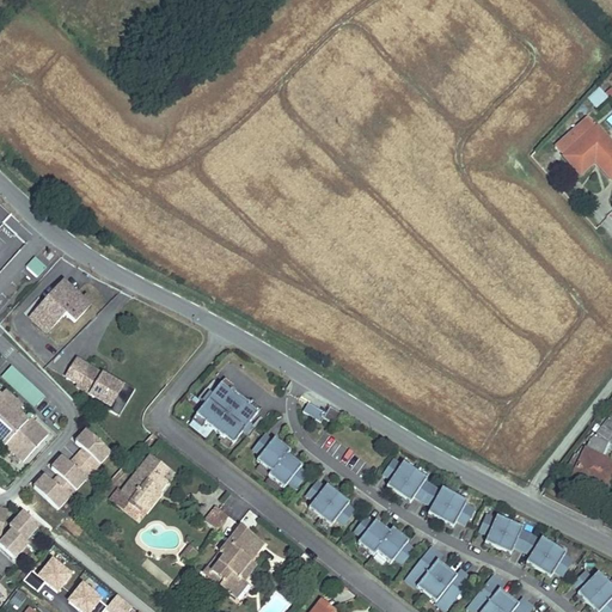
[(599,89),(587,99),(597,110),(609,98),(599,89)]
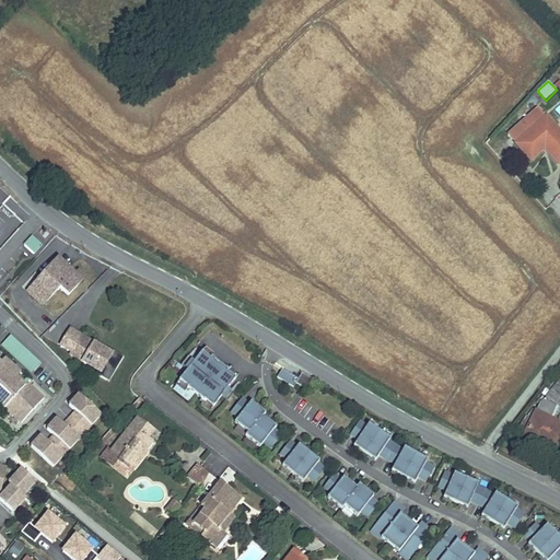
[(546,118),(537,108),(527,117),(528,117),(536,126),(546,118)]
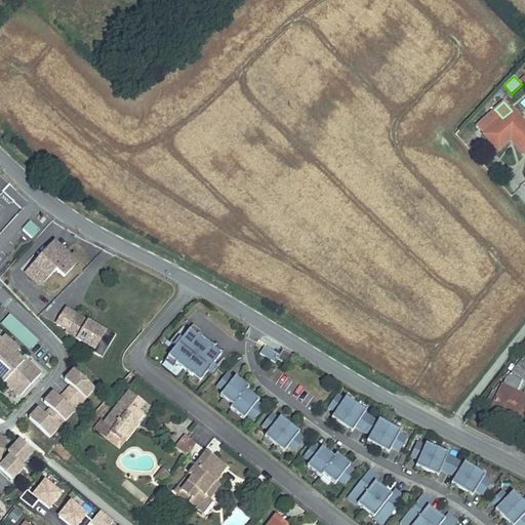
[(524,131),(519,125),(522,122),(512,111),(502,118),(495,110),(494,110),(475,126),(497,151),(510,139),(512,137),(524,153),(524,152),(524,131)]
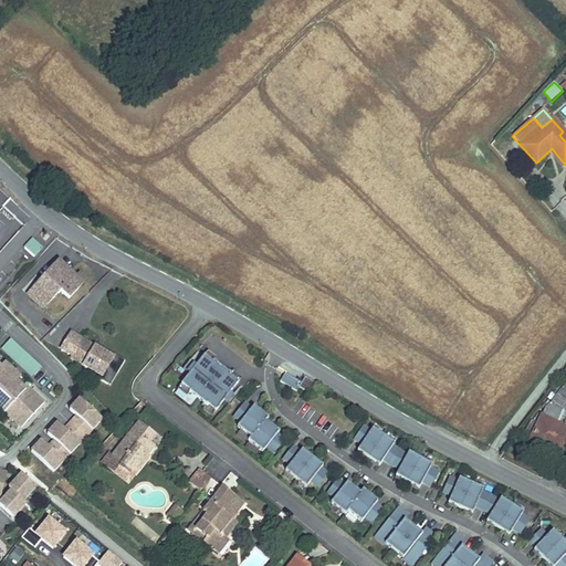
[(565,164),(565,165),(552,148),(549,150),(564,167),(565,165),(565,164)]
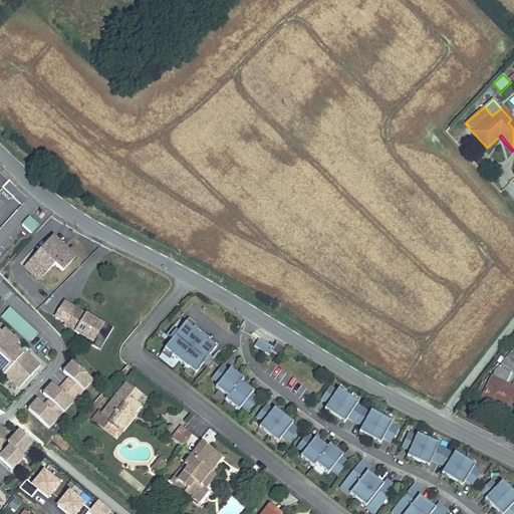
[(21,225),(31,234),(38,226),(29,217),(21,225)]
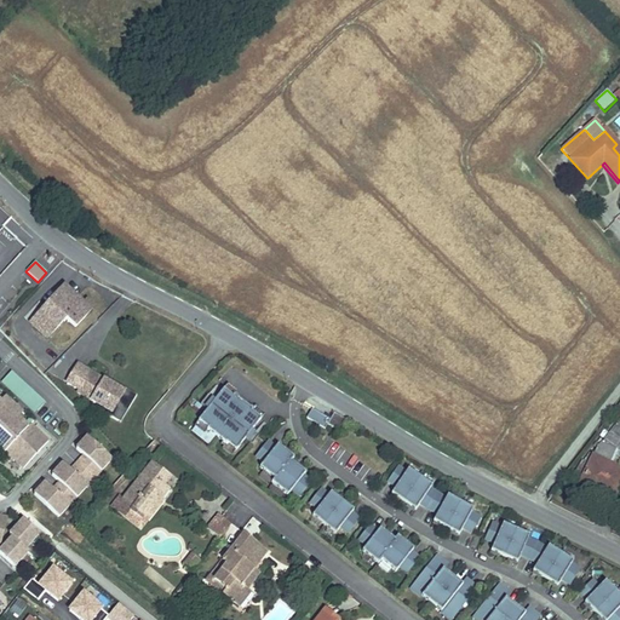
[(49,337),(67,316),(76,326),(93,309),(85,300),(67,283),(32,321),(49,337)]
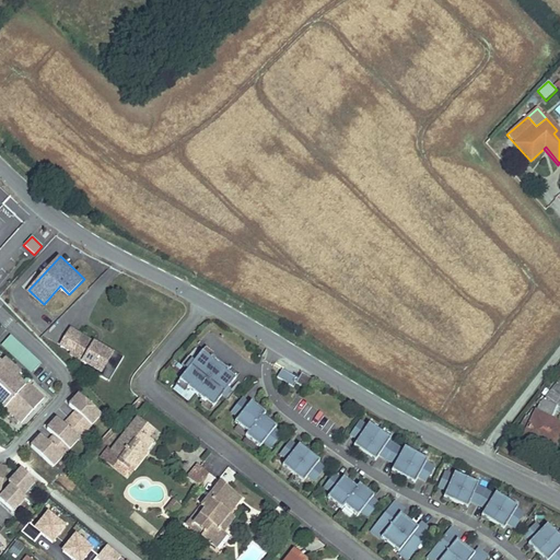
[(80,268),(77,271),(84,279),(86,276),(80,268)]
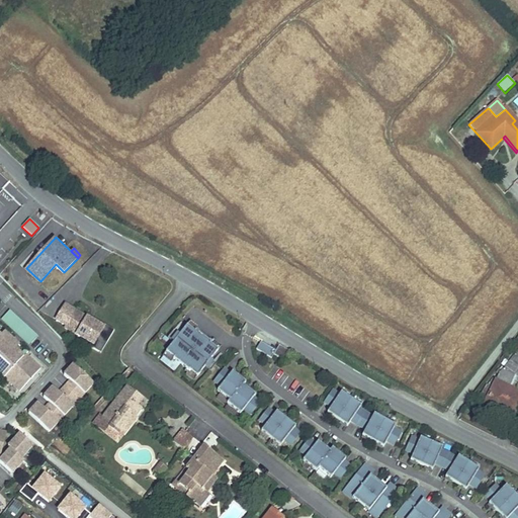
[(101,337),(107,341),(114,330),(93,317),(90,322),(86,319),(87,317),(66,303),(56,318),(66,325),(65,327),(81,337),(79,339),(92,347),(97,338),(101,337)]
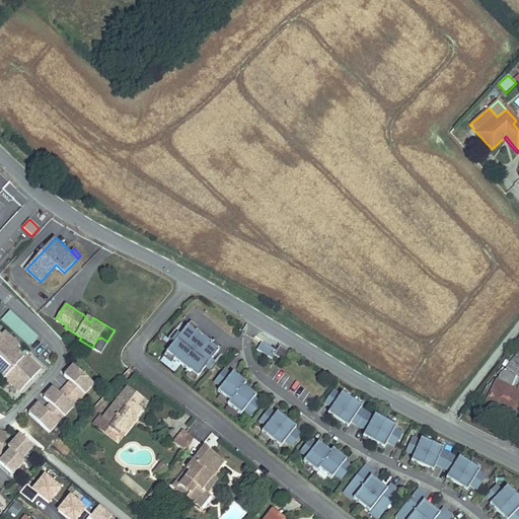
[(2,319),(28,345),(38,336),(10,311),(2,319)]
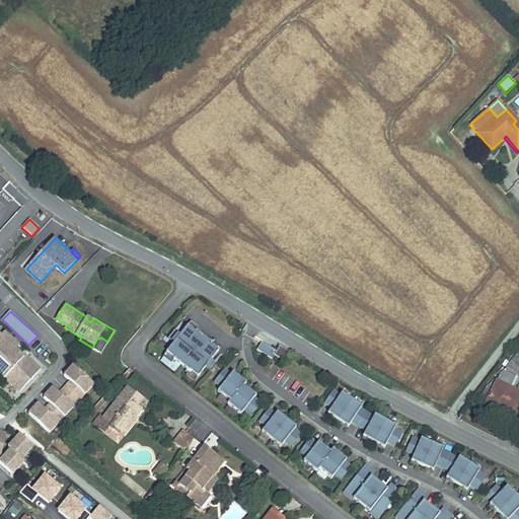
[(188,327),(166,354),(174,360),(174,361),(190,373),(191,372),(198,378),(219,352),(211,346),(212,345),(199,335),(196,332),(196,334),(188,327)]
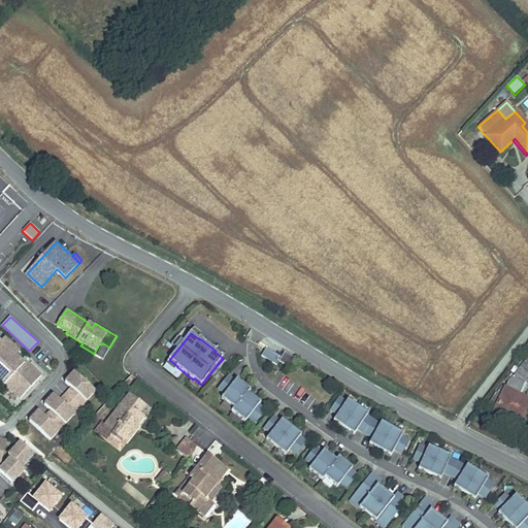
[(99,344),(94,354),(102,359),(109,348),(103,343),(99,344)]
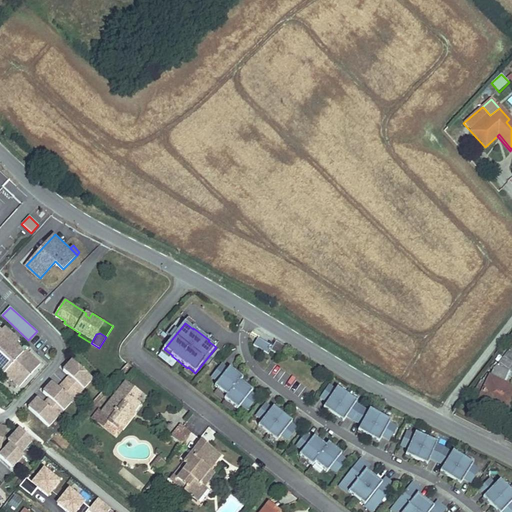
[(0,373),(0,374),(3,376),(4,375),(7,377),(19,388),(39,365),(27,354),(13,370),(10,367),(24,351),(26,350),(22,346),(18,351),(0,334),(0,373)]
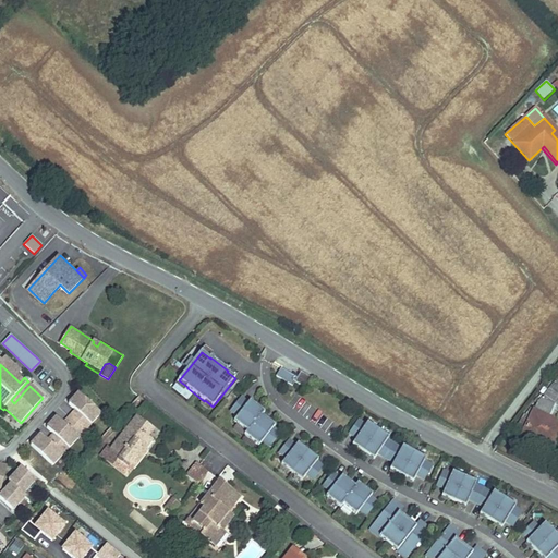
[(277,377),(293,387),(295,383),(306,389),(313,379),(301,372),(298,378),(281,368),(277,377)]
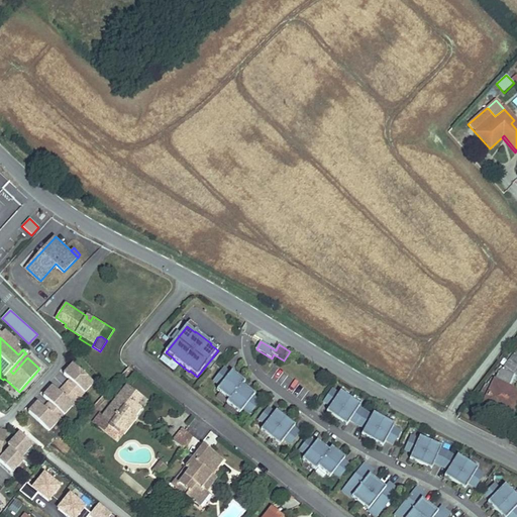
[(516,404),(516,391),(515,390),(508,387),(510,382),(513,377),(516,371),(516,349),(495,380),(484,403),(495,408),(497,405),(512,413),(513,413),(516,404)]
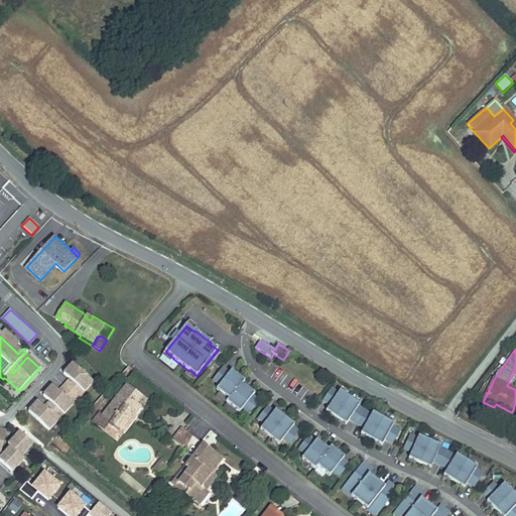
[(27,357),(24,354),(10,370),(13,373),(27,357)]
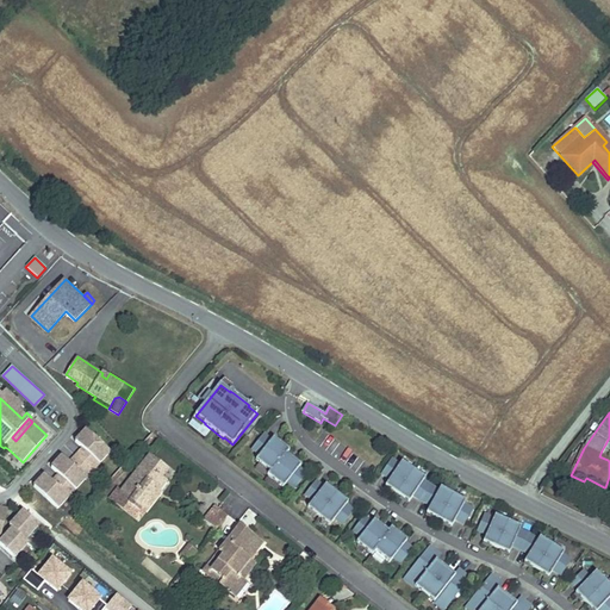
[(50,468),(57,475),(69,486),(74,490),(85,479),(81,474),(87,467),(94,460),(99,464),(110,452),(85,430),(74,442),(81,448),(68,464),(61,456),(50,468)]
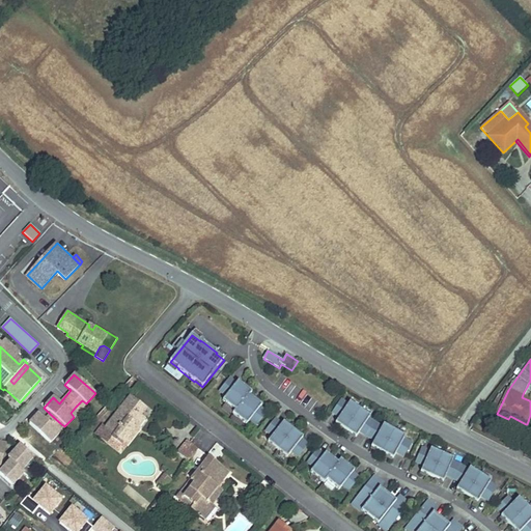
[(230,380),(220,392),(226,397),(223,401),(235,411),(233,414),(247,425),(250,421),(257,426),(267,414),(260,409),(262,406),(250,396),(252,393),(239,382),(236,385),(230,380)]
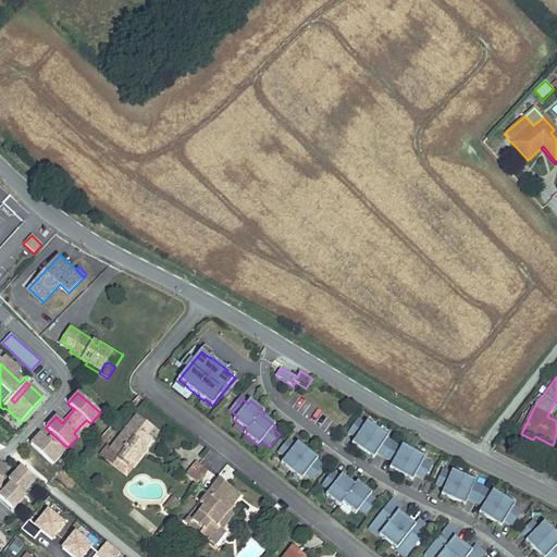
[(556,416),(556,407),(554,406),(553,406),(549,411),(547,417),(555,420),(556,416)]
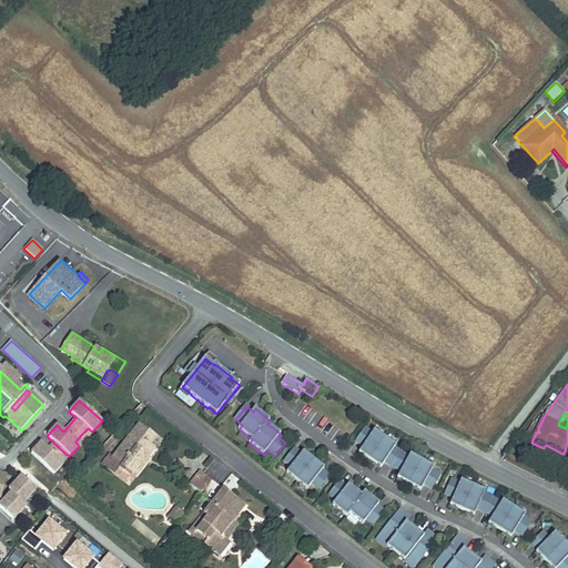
[(113,457),(112,458),(121,466),(119,468),(130,477),(132,474),(144,458),(143,457),(142,456),(151,445),(158,438),(140,424),(113,457)]
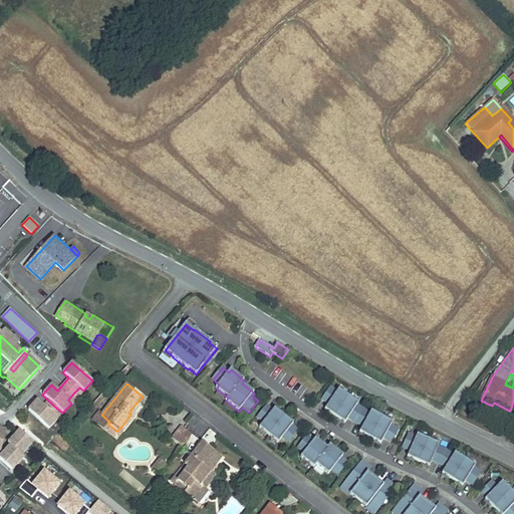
[(77,397),(83,391),(79,388),(73,394),(77,397)]
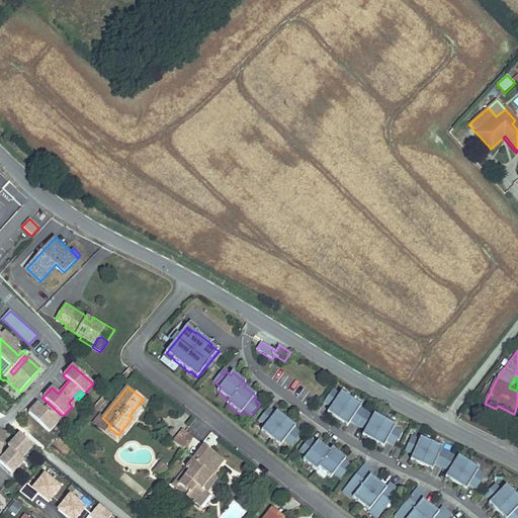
[(331,408),(328,413),(348,427),(351,421),(358,426),(365,430),(362,436),(383,448),(386,442),(395,446),(402,433),(395,429),(396,426),(374,415),(373,417),(366,414),(360,409),(361,407),(341,393),(340,396),(333,391),(325,404),(331,408)]
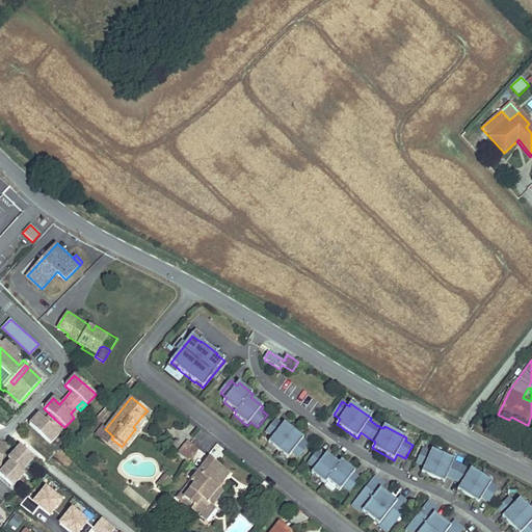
[(74,418),(80,410),(76,407),(71,414),(74,418)]
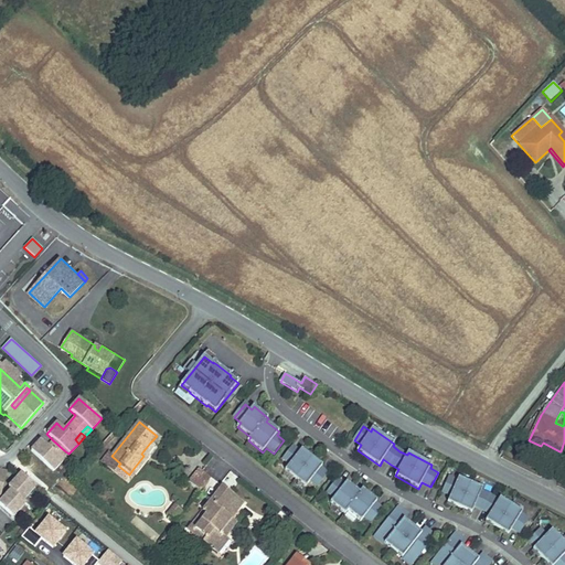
[(40,440),(30,451),(52,472),(63,461),(59,457),(64,450),(53,440),(48,447),(40,440)]
